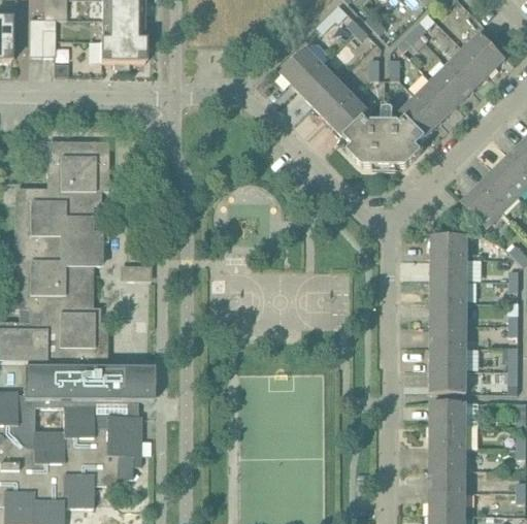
[(143,21),(143,0),(103,0),(102,20),(143,21)]
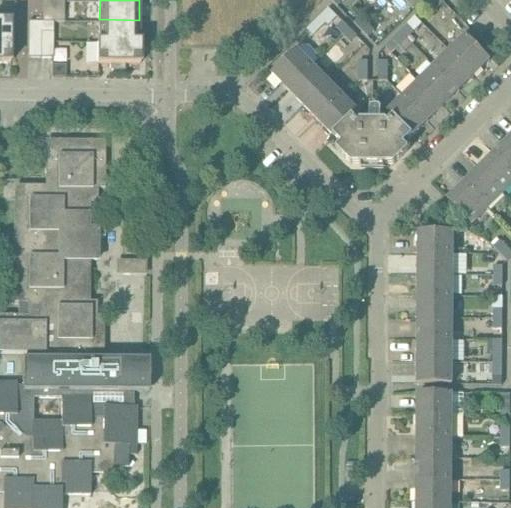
[(66,20),(65,11),(43,11),(43,19),(54,19),(66,20)]
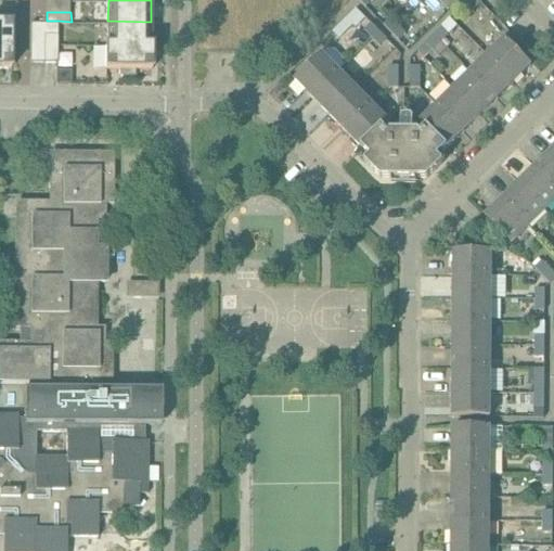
[(384,21),(391,29),(399,22),(390,14),(384,21)]
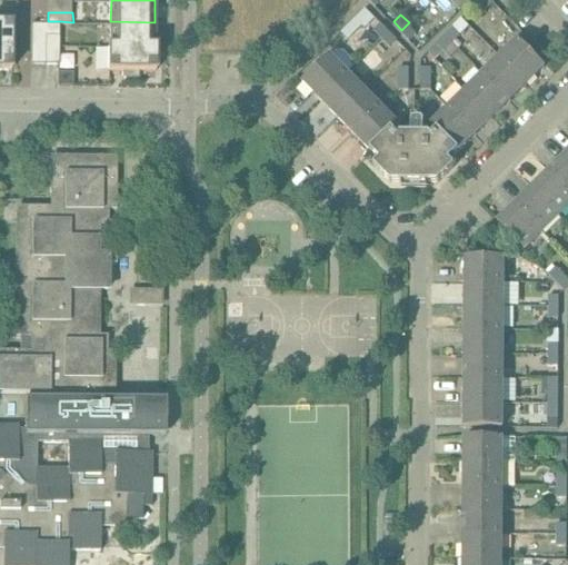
[(12,20),(0,20),(0,67),(11,68),(12,20)]
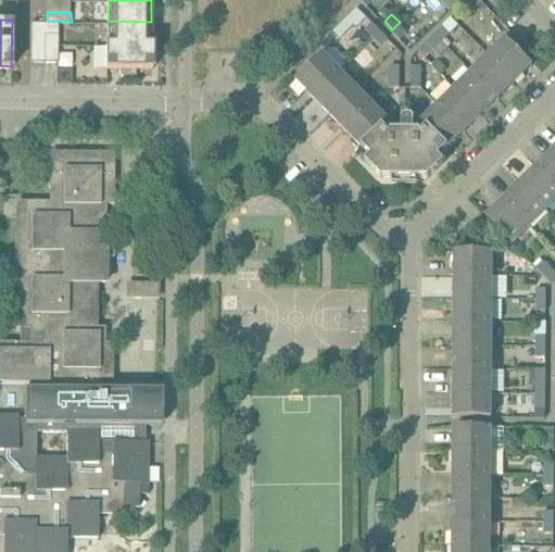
[(380,28),(373,20),(366,27),(374,35),(380,28)]
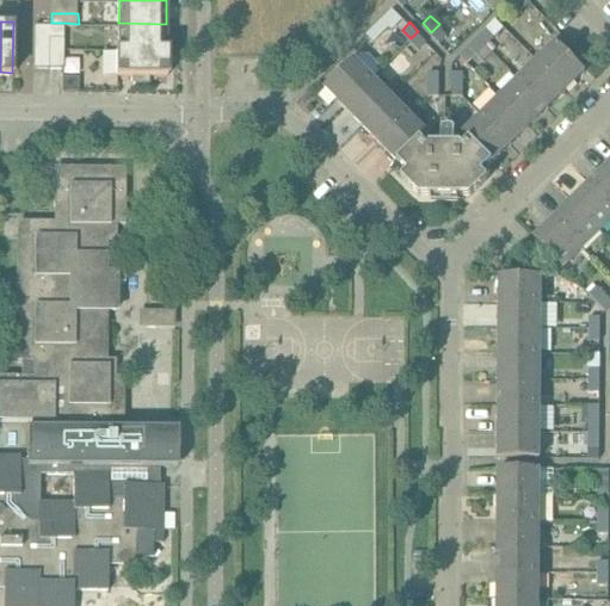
[(49,66),(49,35),(65,35),(65,23),(51,23),(35,23),(34,66),(49,66)]
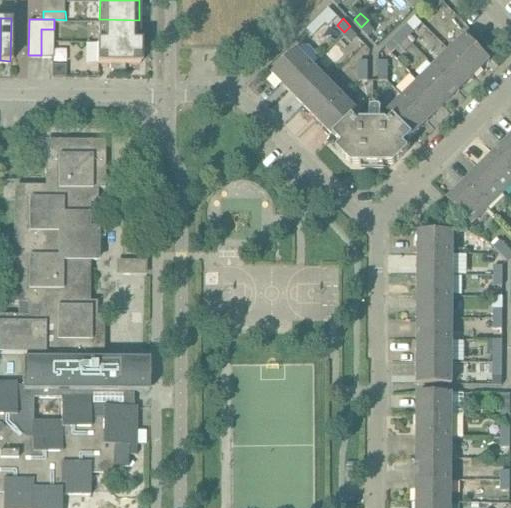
[(99,19),(99,38),(98,38),(98,40),(140,40),(140,39),(139,39),(139,20),(99,19)]
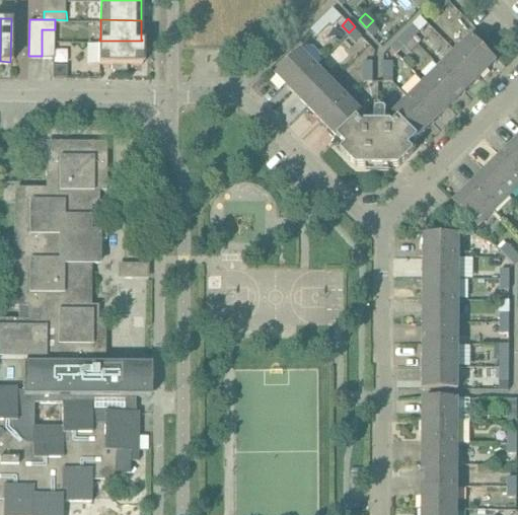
[(366,27),(373,34),(380,28),(373,20),(366,27)]
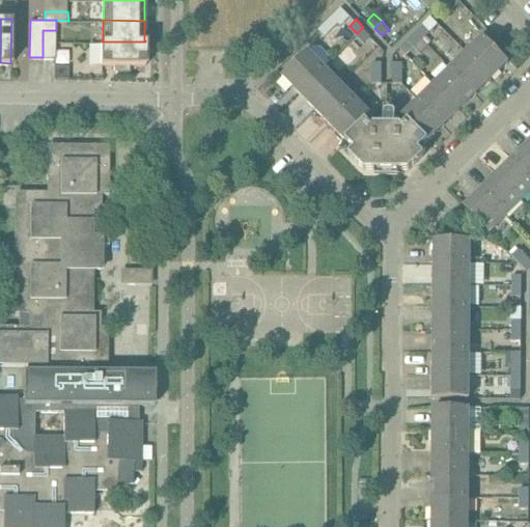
[(416,30),(422,36),(429,29),(423,23),(416,30)]
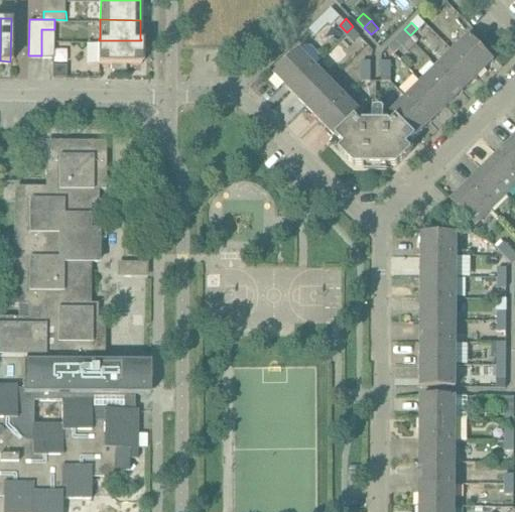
[(347,32),(354,39),(360,33),(353,26),(347,32)]
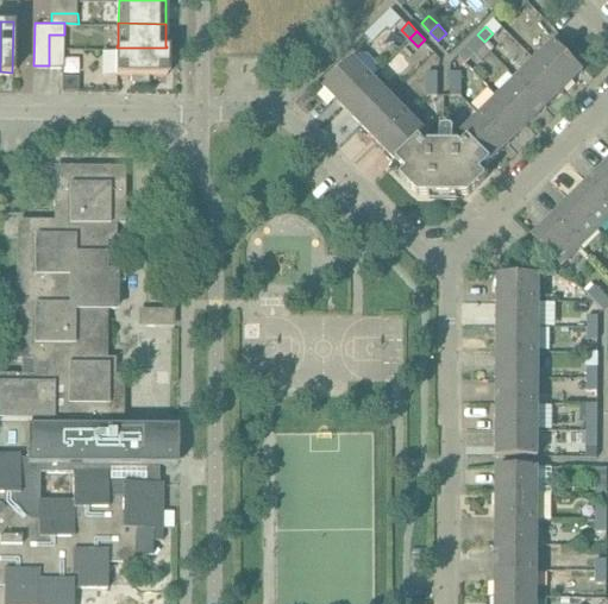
[(49,65),(64,65),(64,35),(49,35),(49,65)]
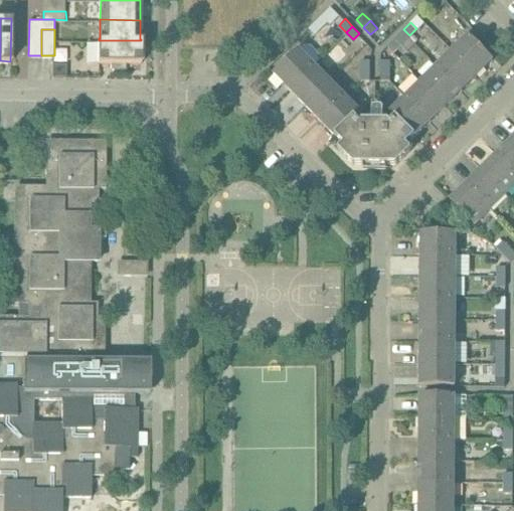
[(402,42),(409,35),(403,29),(396,36),(402,42)]
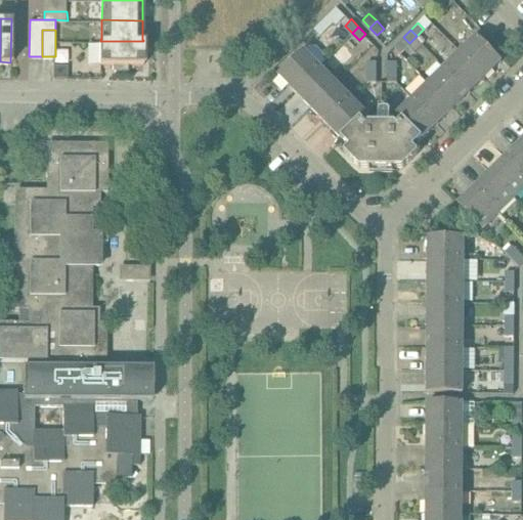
[(477,34),(461,49),(485,75),(502,58),(477,34)]
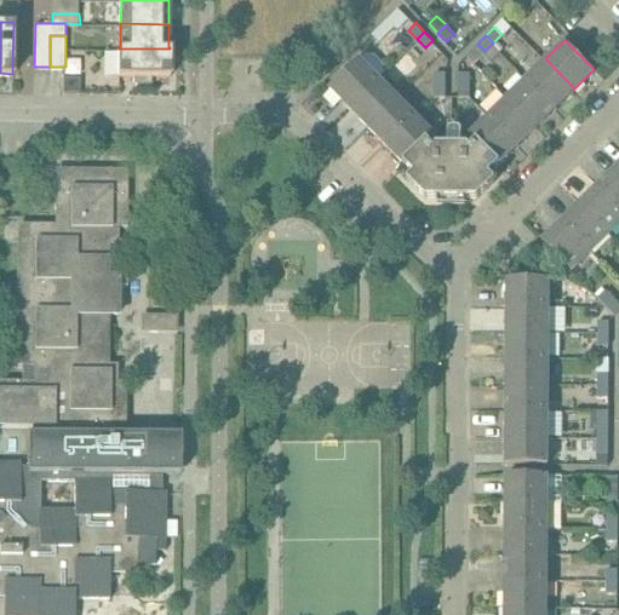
[(170,75),(170,49),(119,49),(119,74),(133,74),(133,81),(152,81),(152,74),(170,75)]
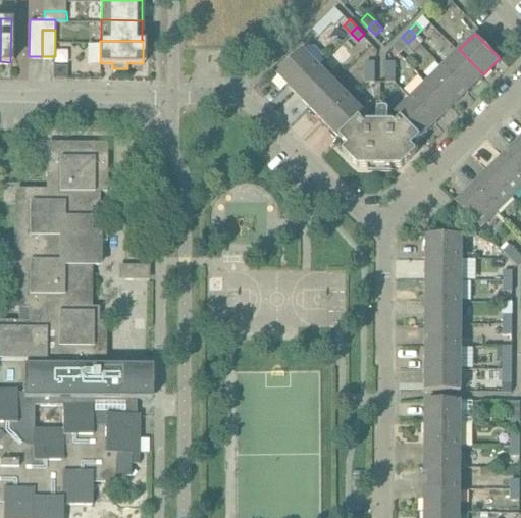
[(294,89),(319,64),(303,48),(277,72),(294,89)]
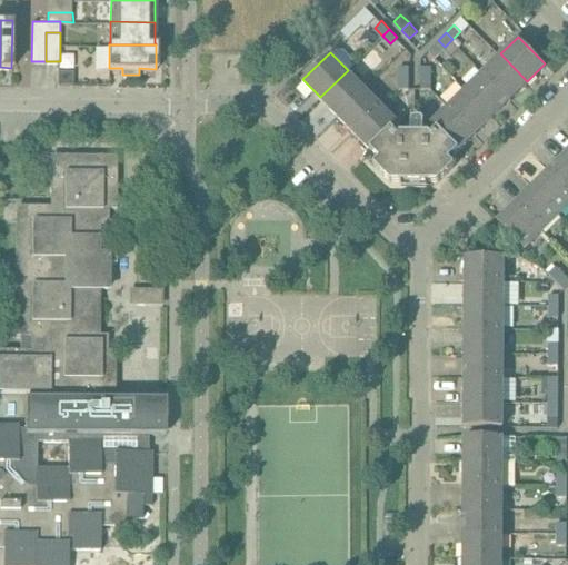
[(500,53),(484,71),(510,98),(527,81),(500,53)]
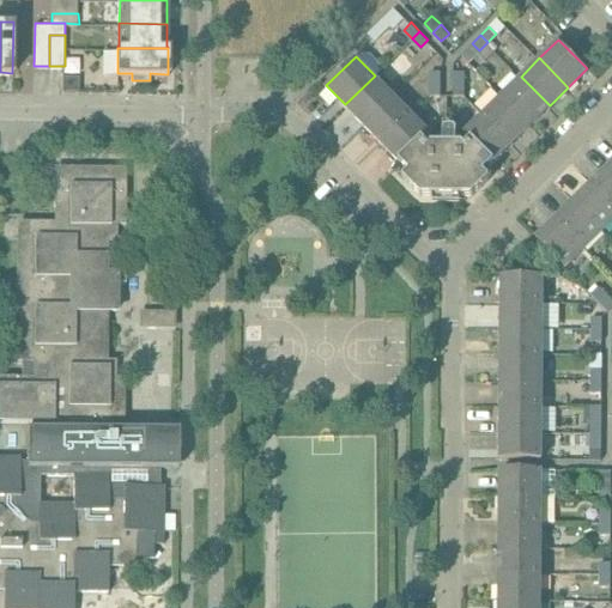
[(441,81),(441,70),(430,70),(430,81),(441,81)]
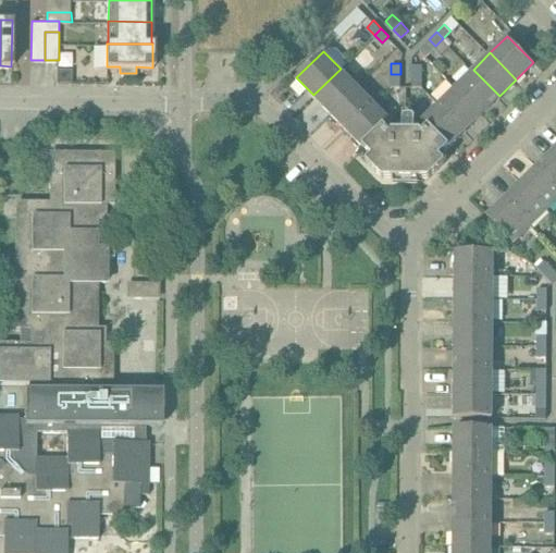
[(412,63),(412,74),(422,74),(422,63),(412,63)]
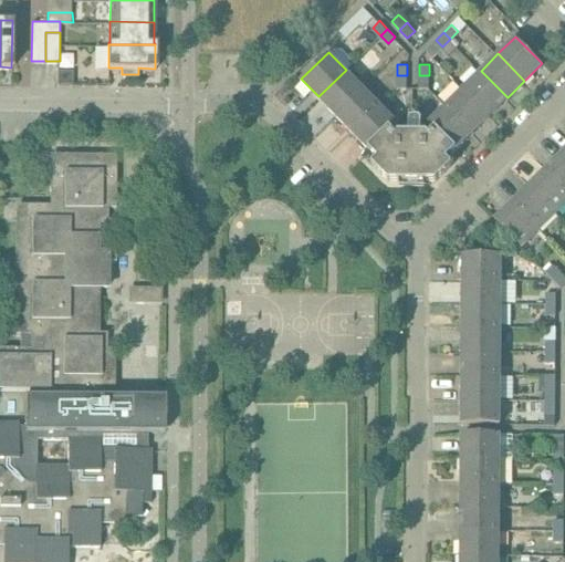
[(318,96),(335,113),(363,86),(346,70),(318,96)]
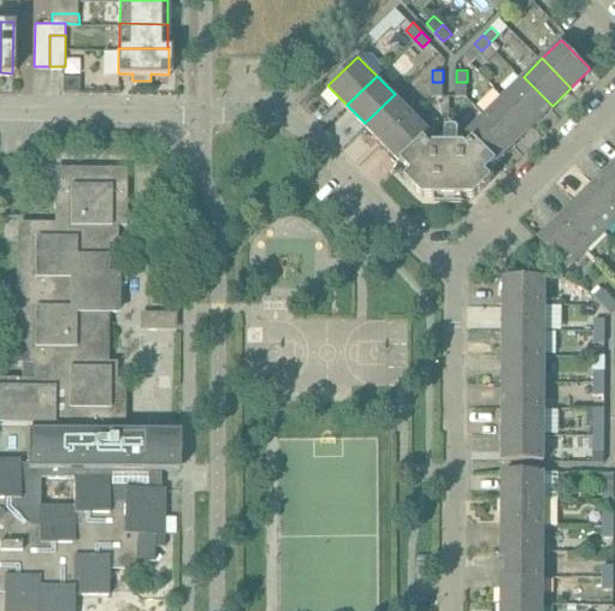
[(533,124),(553,106),(524,77),(504,95),(533,124)]
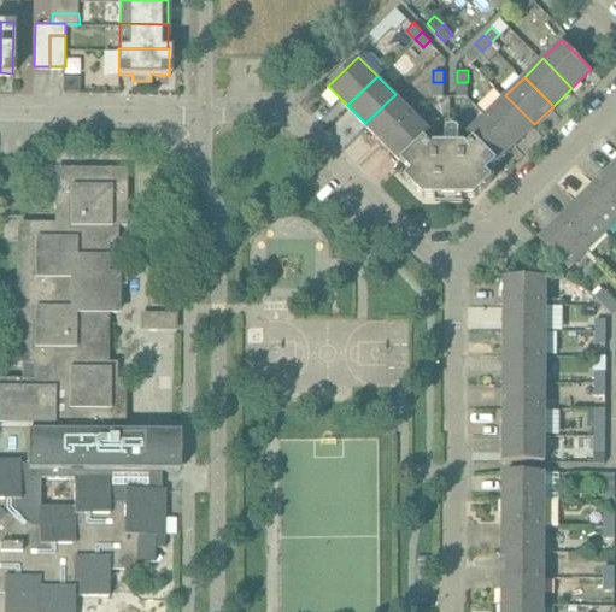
[(444,82),(433,82),(433,94),(444,94),(444,82)]
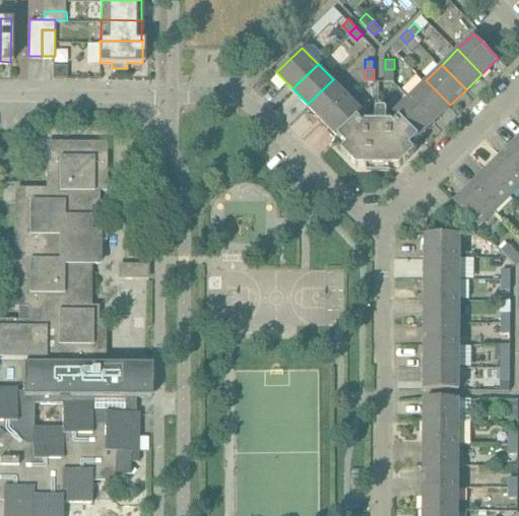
[(394,79),(394,69),(385,69),(385,79),(394,79)]
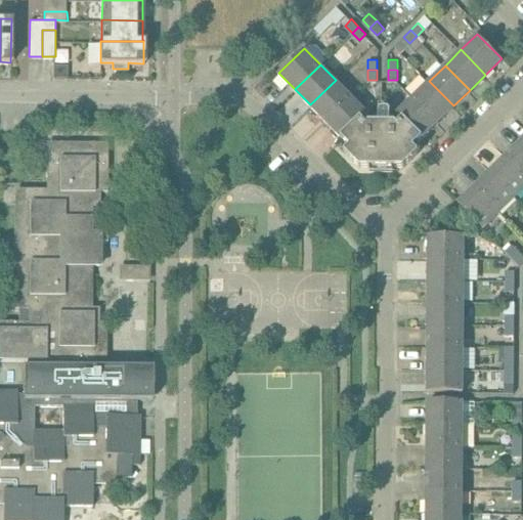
[(310,104),(327,121),(351,96),(336,80),(310,104)]
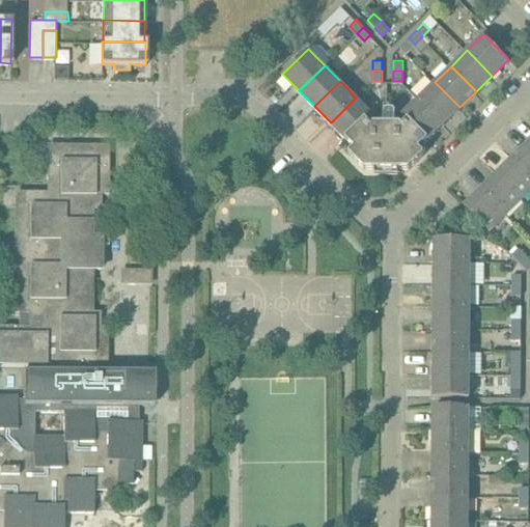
[(435,82),(419,98),(444,122),(459,107),(435,82)]
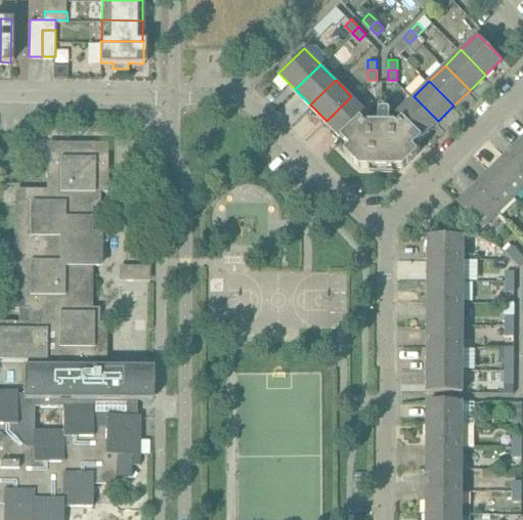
[(361,117),(362,118),(367,113),(351,96),(327,121),(342,136),(361,117)]
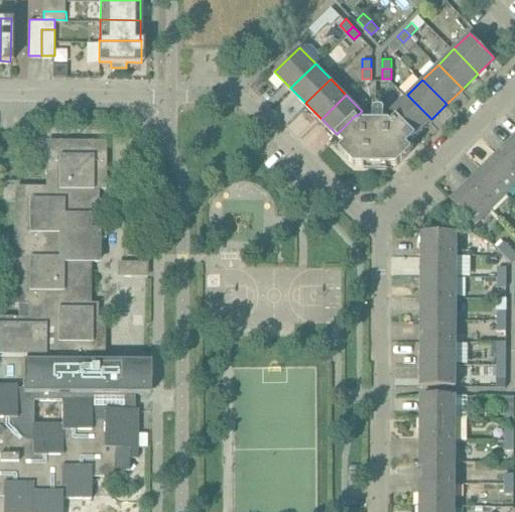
[(416,135),(431,119),(407,95),(391,111),(396,116),(397,115),(416,135)]
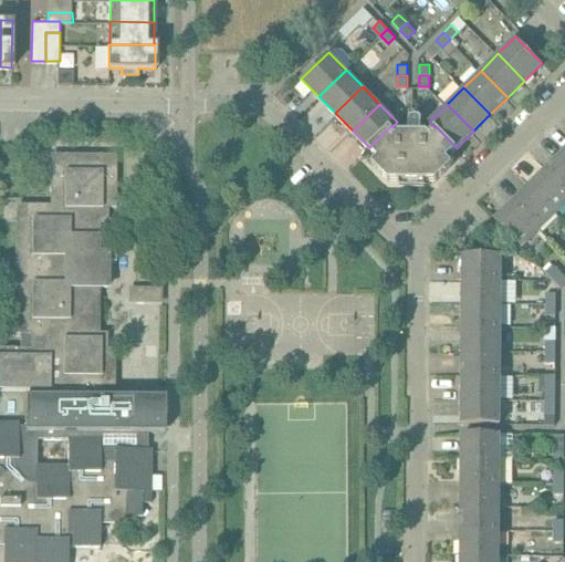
[(447,157),(457,148),(436,126),(435,127),(424,138),(403,138),(391,127),(390,126),(369,147),(378,156),(373,163),(388,178),(436,179),(452,163),(447,157)]
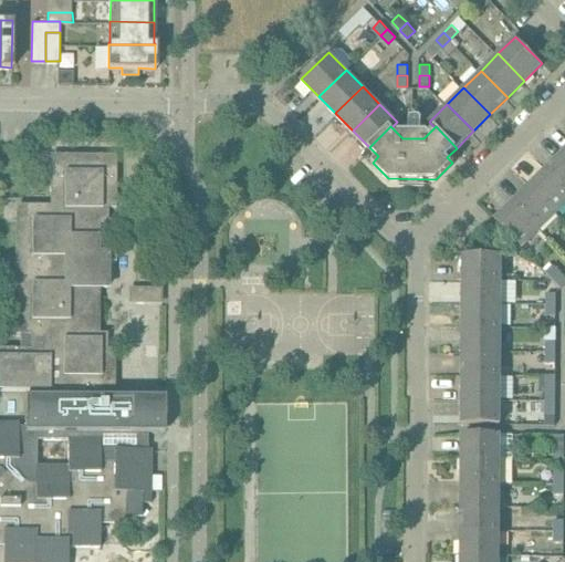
[(564,151),(547,167),(564,185),(564,151)]
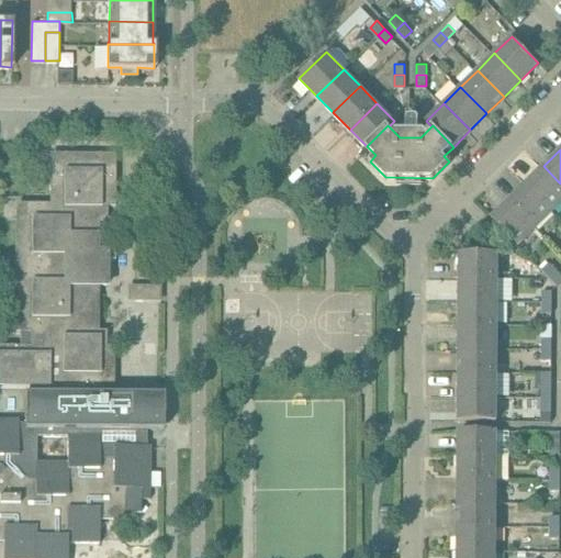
[(0,343),(0,384),(30,384),(51,386),(51,382),(66,382),(66,388),(98,388),(98,382),(114,383),(114,344),(108,344),(99,344),(99,328),(99,282),(107,282),(108,248),(100,248),(100,220),(100,203),(109,203),(115,203),(115,156),(100,156),(100,152),(67,152),(67,156),(51,156),(51,201),(21,201),(20,218),(15,218),(15,249),(20,249),(21,280),(15,280),(15,313),(20,313),(20,330),(21,330),(20,343),(0,343)]
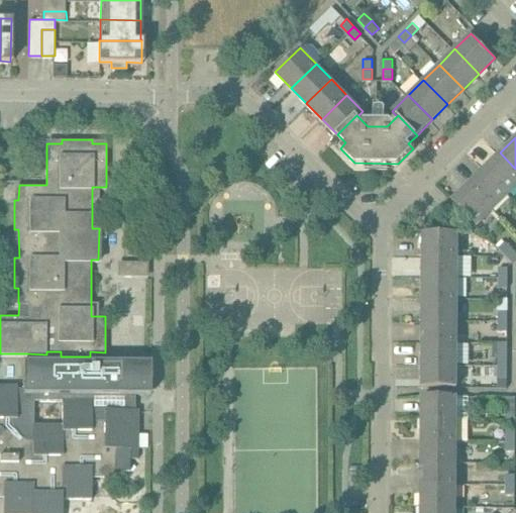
[(508,192),(515,184),(515,169),(500,152),(484,168),(508,192)]
